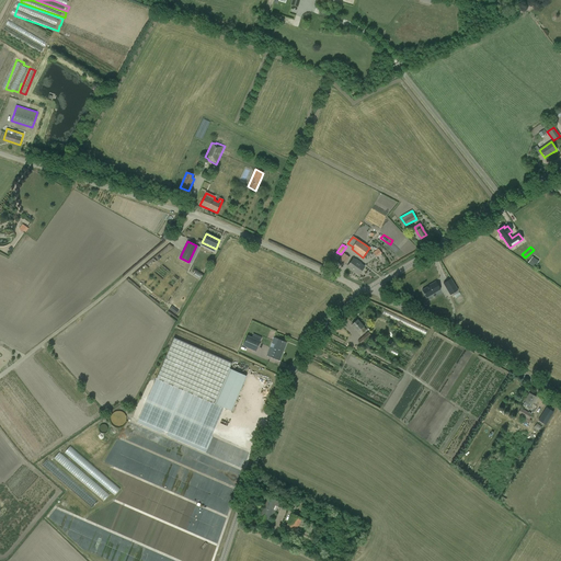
[(344,253),(339,261),(344,264),(350,258),(344,253)]
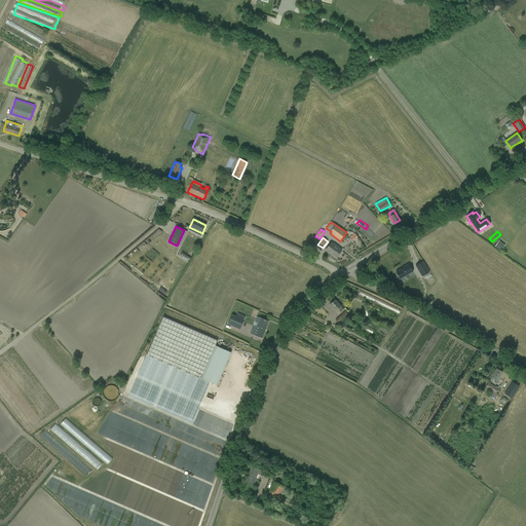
[(499,241),(495,247),(501,251),(504,246),(499,241)]
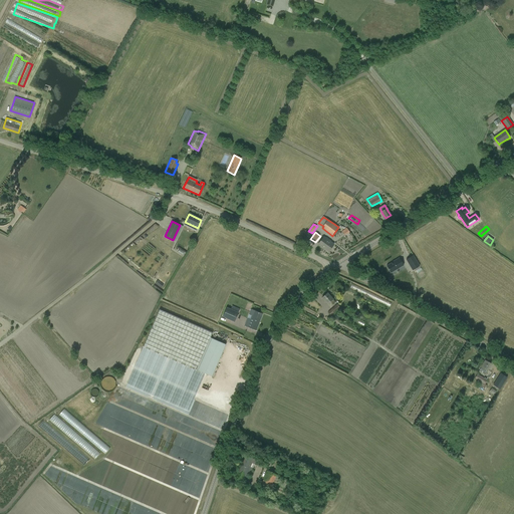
[(333,244),(323,237),(318,244),(328,252),(333,244)]
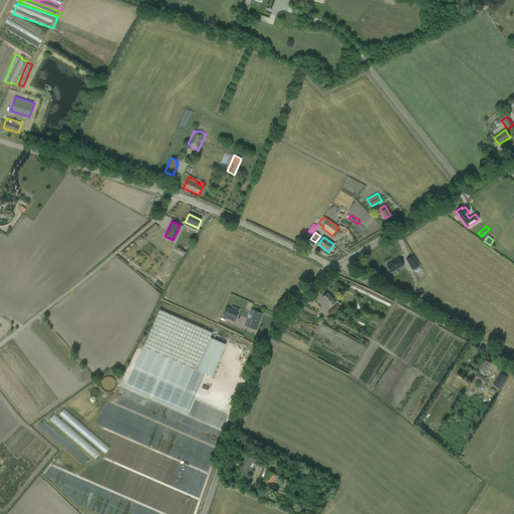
[(420,266),(413,255),(406,259),(413,270),(420,266)]
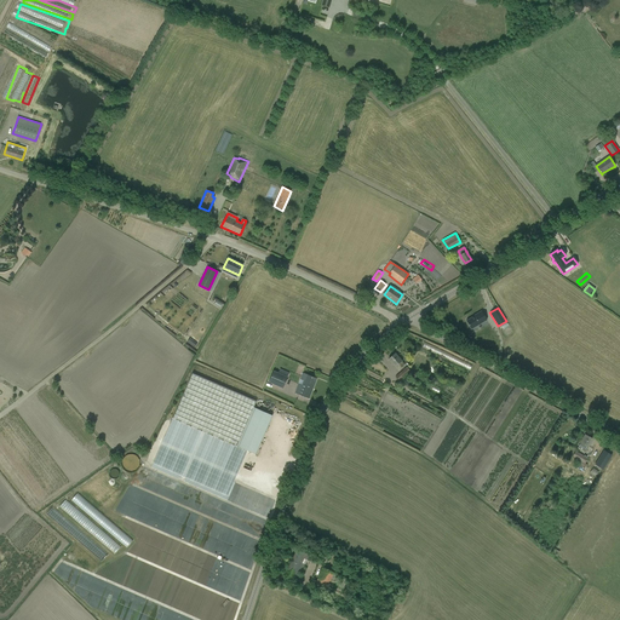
[(474,316),(466,321),(471,329),(487,320),(482,311),(474,316)]
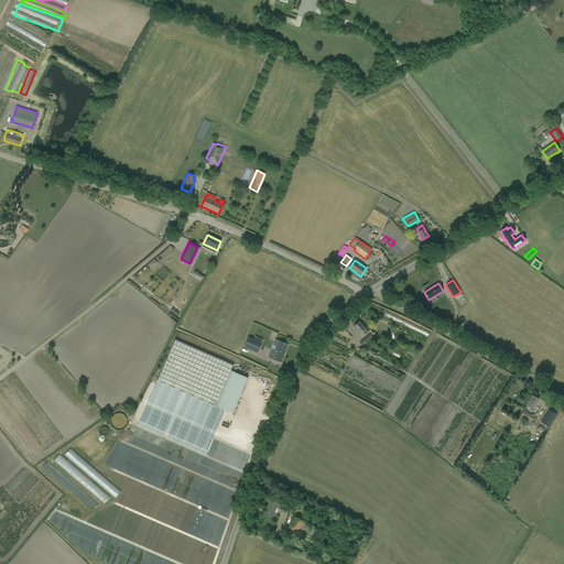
[(354,327),(357,331),(359,334),(362,331),(366,334),(368,332),(359,322),(354,327)]
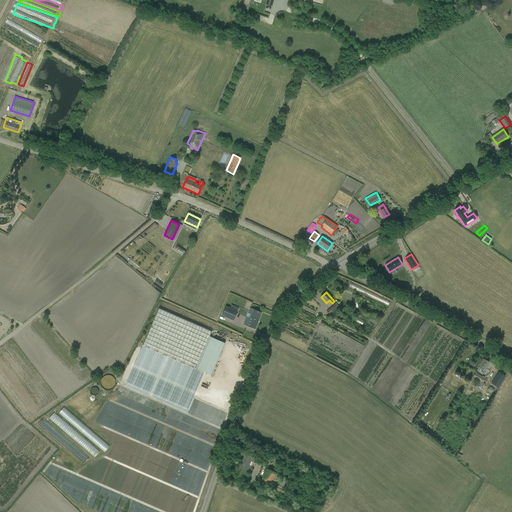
[(326,311),(333,318),(342,310),(336,303),(326,311)]
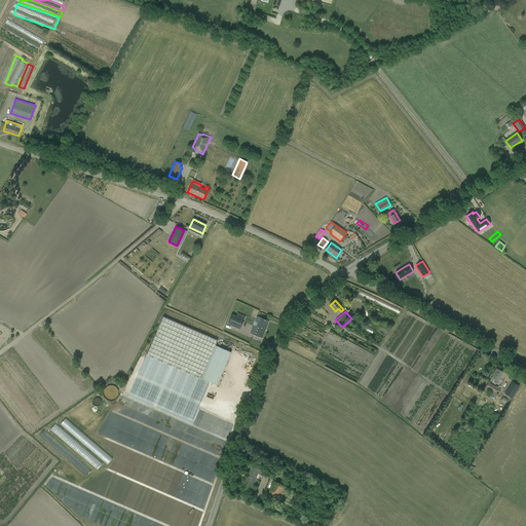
[(239,330),(243,321),(232,315),(228,325),(239,330)]
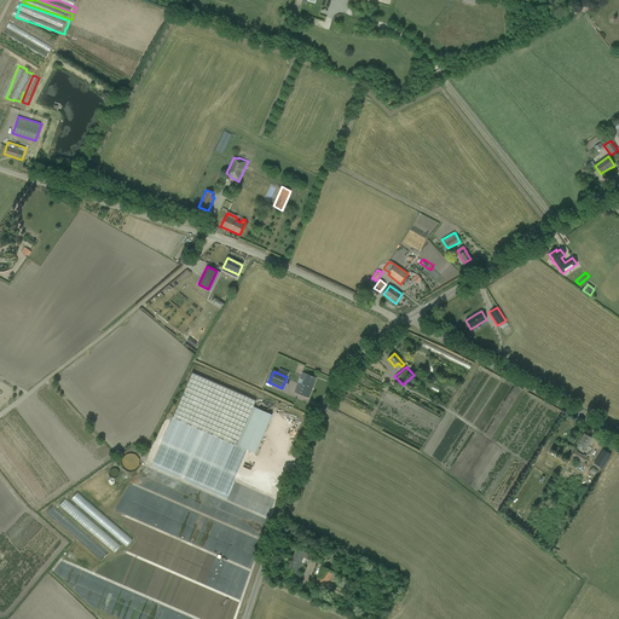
[(295,392),(302,395),(308,398),(316,379),(311,376),(302,372),(295,392)]
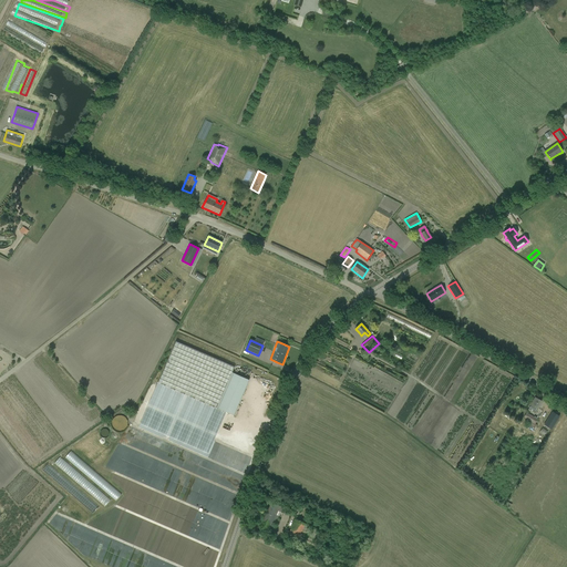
[(217,408),(234,367),(176,342),(158,383),(217,408)]
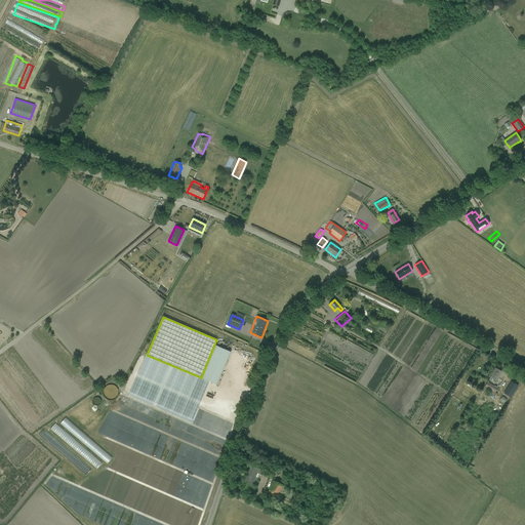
[(201,377),(216,385),(231,351),(215,345),(201,377)]
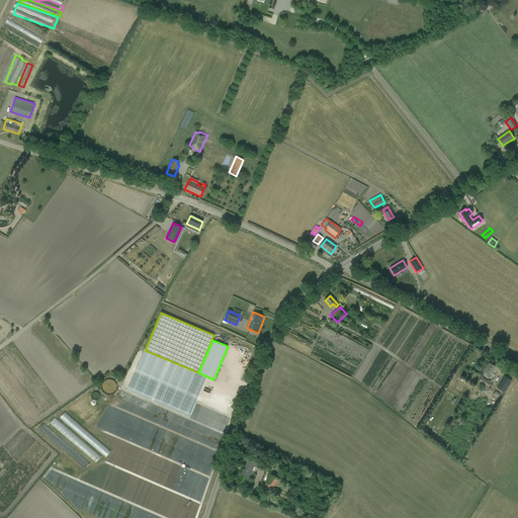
[(198,372),(145,350),(128,386),(209,421),(225,383),(213,379),(198,372)]
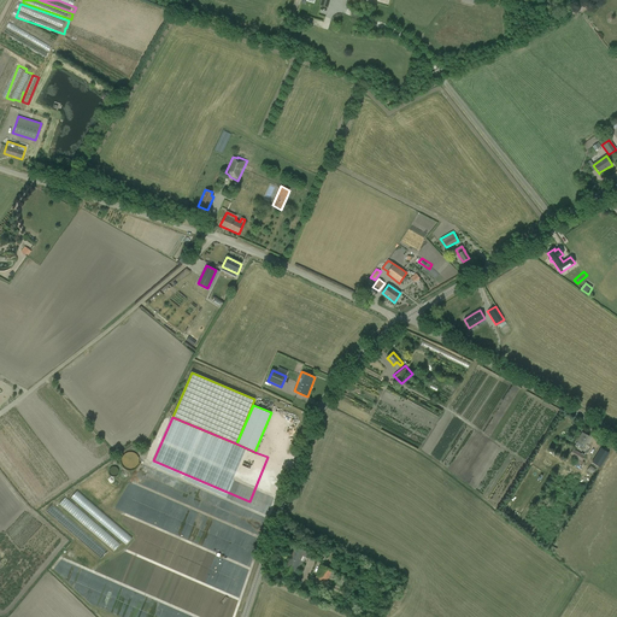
[(585,445),(587,442),(589,436),(582,433),(580,438),(577,440),(579,441),(576,445),(582,448),(585,445)]
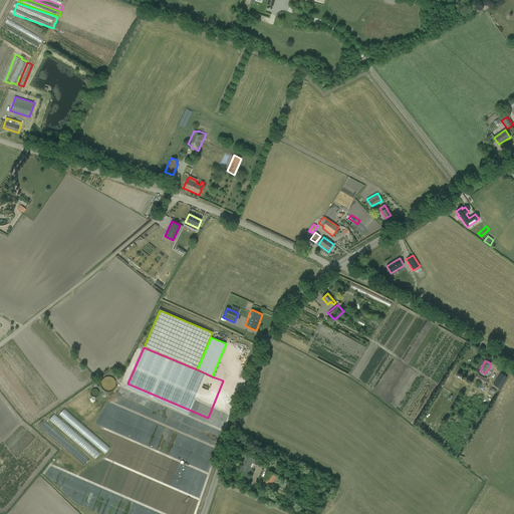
[(501,372),(493,384),(499,389),(507,376),(501,372)]
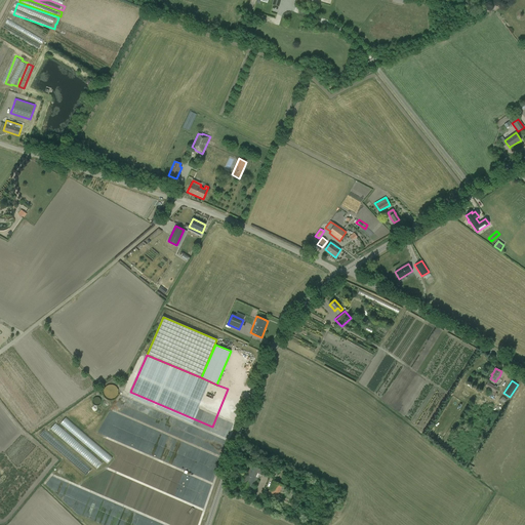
[(513,395),(516,397),(524,384),(521,381),(513,395)]
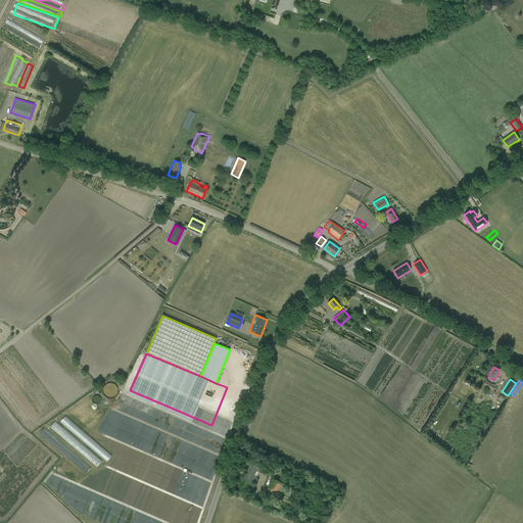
[(486,387),(485,389),(489,392),(490,392),(491,392),(490,395),(492,396),(495,391),(493,391),(495,387),(494,386),(494,385),(492,384),(485,381),(483,385),(486,387)]
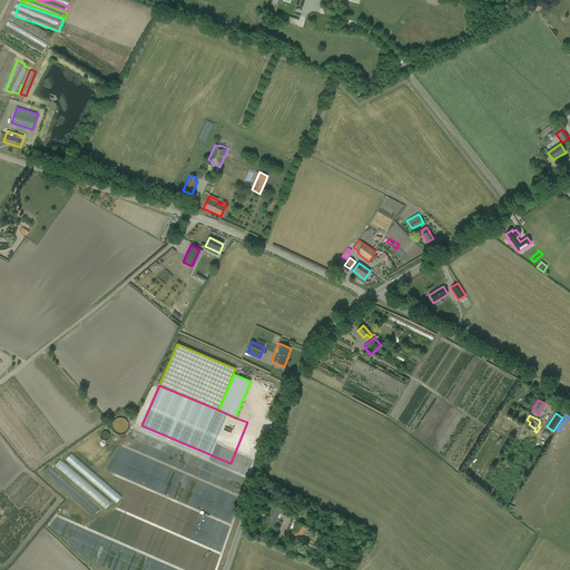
[(129,497),(77,453),(71,461),(106,490),(106,491),(123,505),(129,497)]
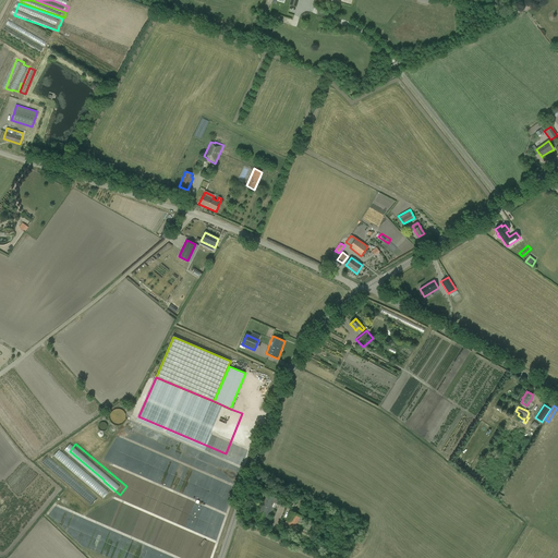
[(52,456),(46,463),(98,506),(104,499),(80,480),(81,478),(52,456)]
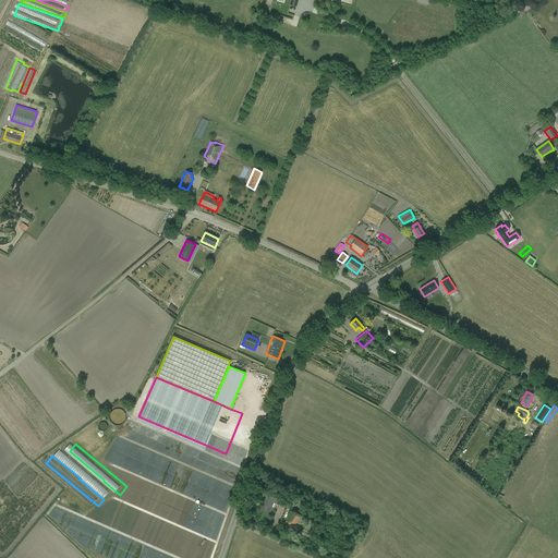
[(255,518),(259,520),(266,522),(268,514),(271,516),(273,512),(273,511),(274,508),(275,508),(279,499),(270,496),(265,494),(255,518)]
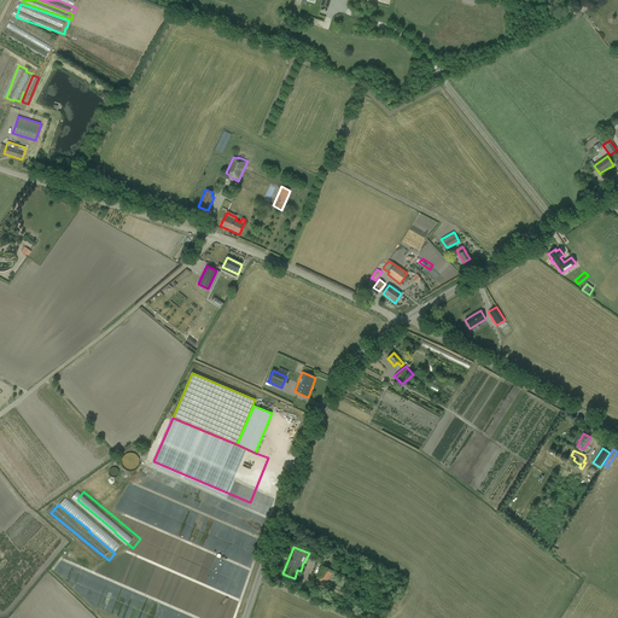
[(338,573),(321,566),(314,583),(331,590),(338,573)]
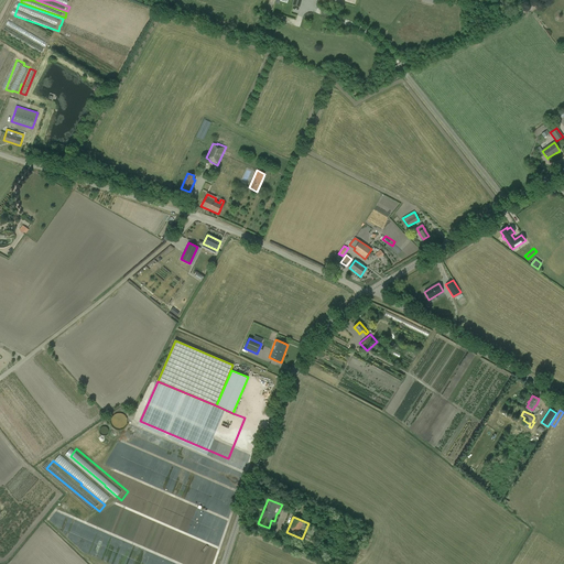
[(304,541),(310,544),(314,546),(322,529),(311,524),(304,541)]
